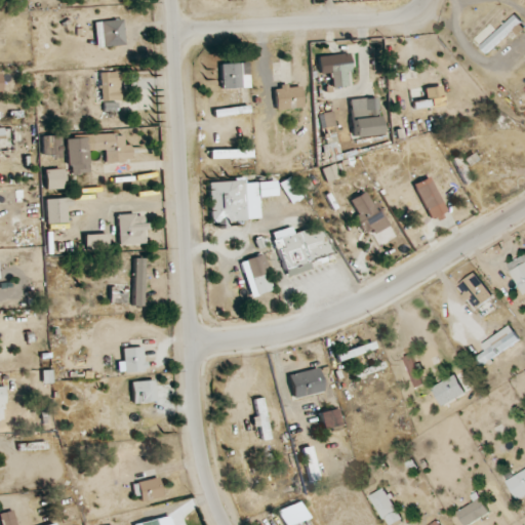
[(522,22),(515,14),(481,46),(488,53),(522,22)]
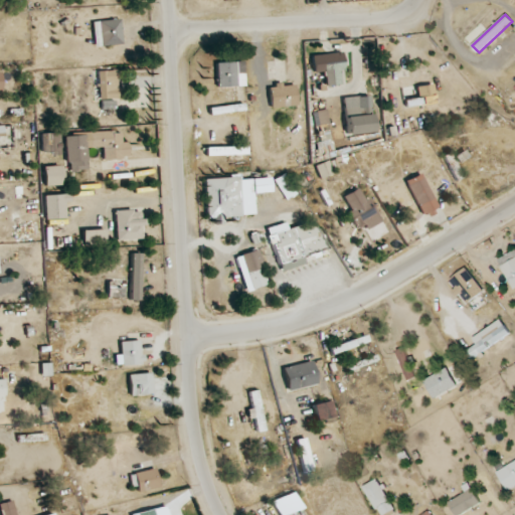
[(95,45),(123,43),(122,18),(93,20),(95,45)]
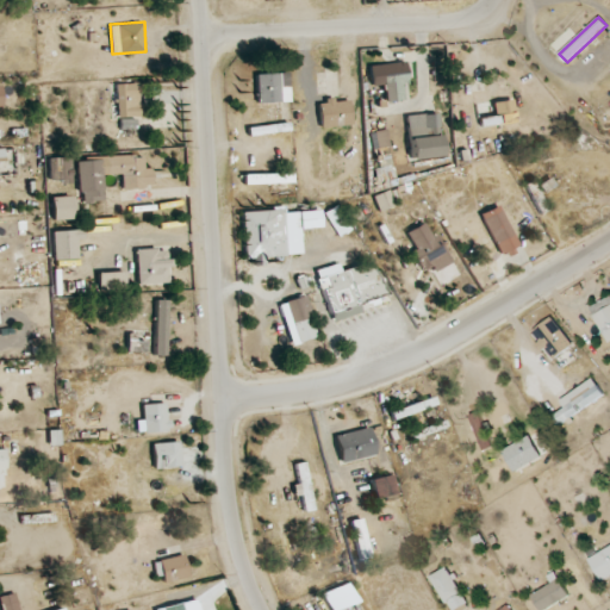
[(383,99),(406,100),(409,66),(372,62),(369,87),(383,88),(383,99)]
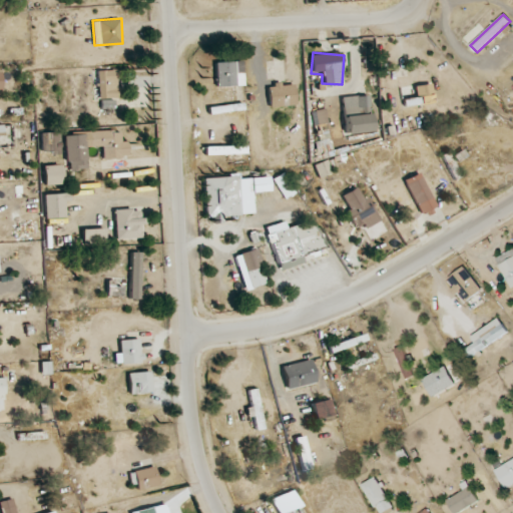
[(216,86),(244,85),(244,61),(216,61),(216,86)]
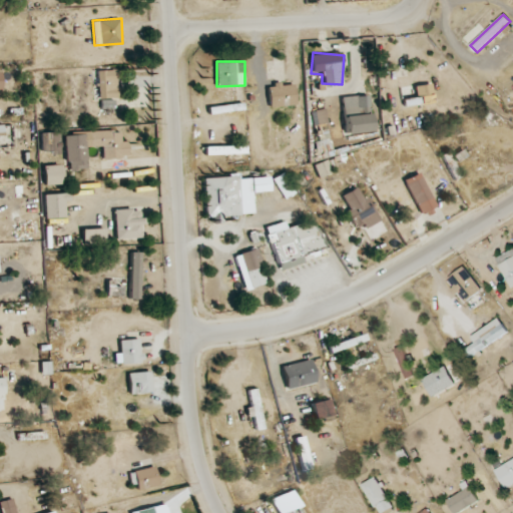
[(98,70),(98,99),(117,99),(117,70),(98,70)]
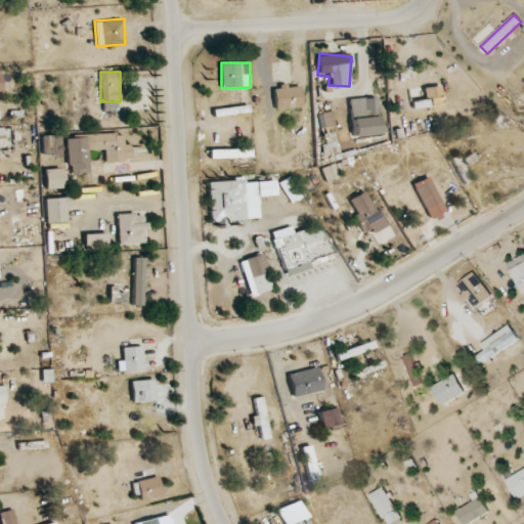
[(303,106),(301,83),(273,85),(275,110),(303,106)]
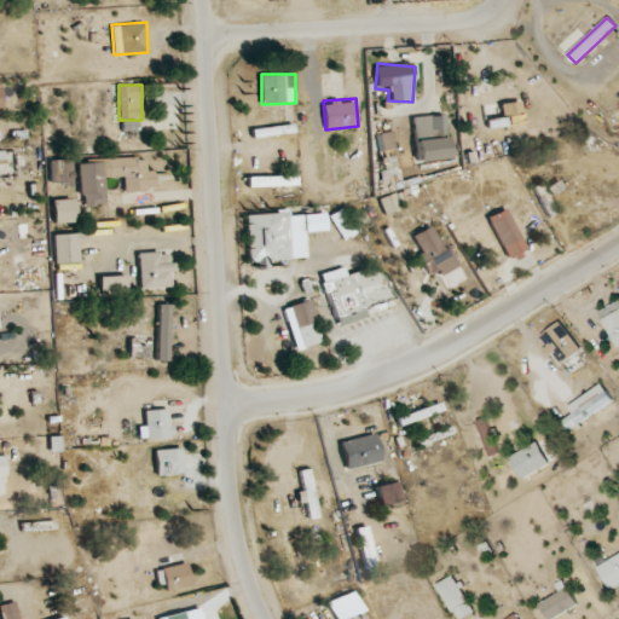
[(524,122),(520,102),(485,108),(489,128),(524,122)]
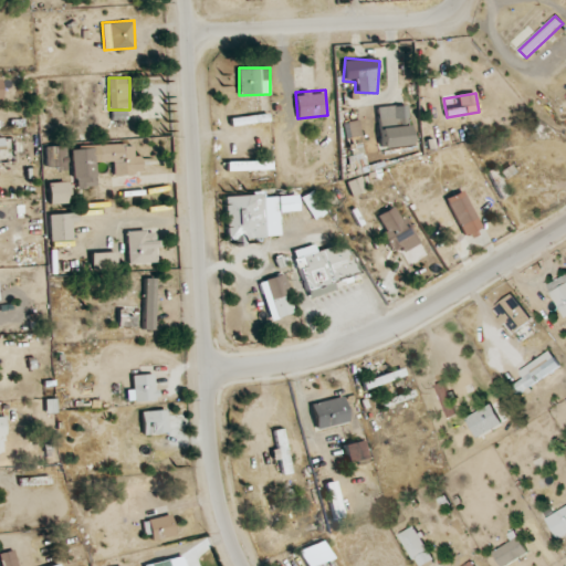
[(113,175),(143,175),(142,153),(129,154),(129,144),(72,145),(73,188),(96,187),(96,165),(113,164),(113,175)]
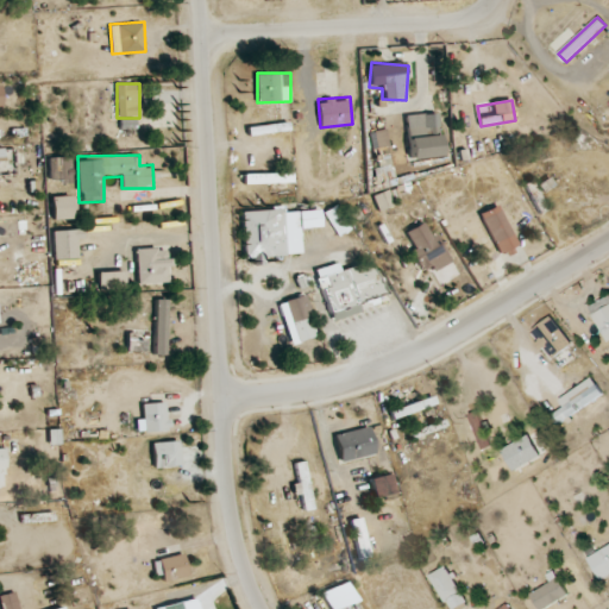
[(525,184),(540,211),(547,206),(532,181),(525,184)]
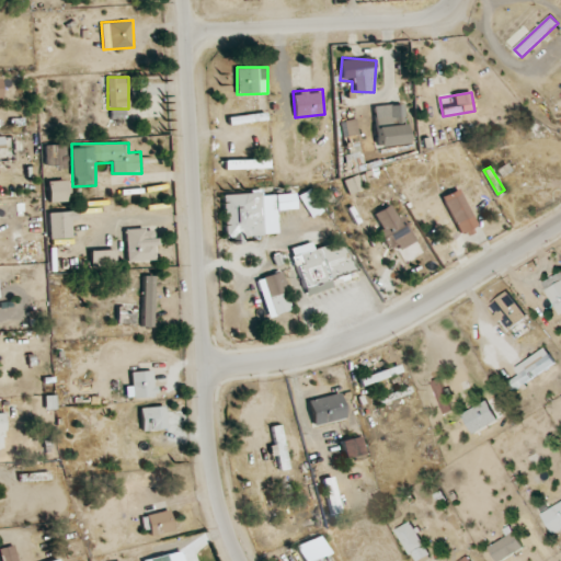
[(47,180),(48,202),(70,202),(70,180),(47,180)]
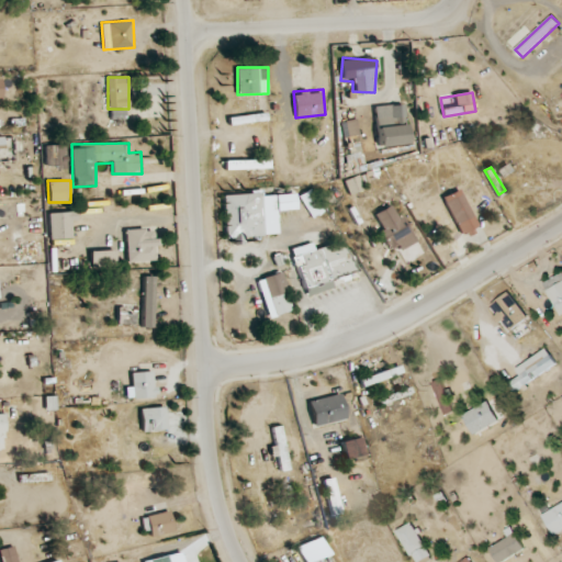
[(463,235),(481,225),(460,188),(442,198),(463,235)]
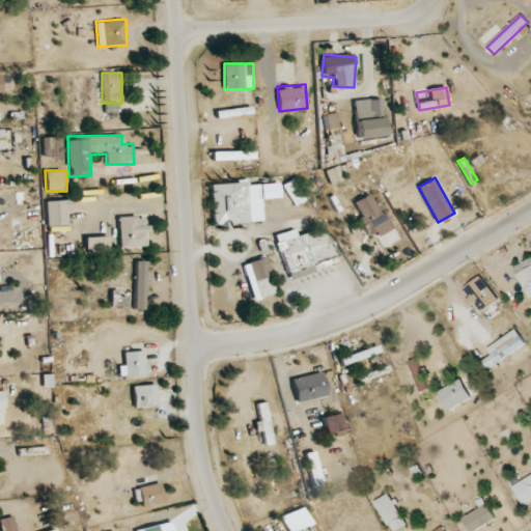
[(307,198),(294,178),(282,186),(297,206),(307,198)]
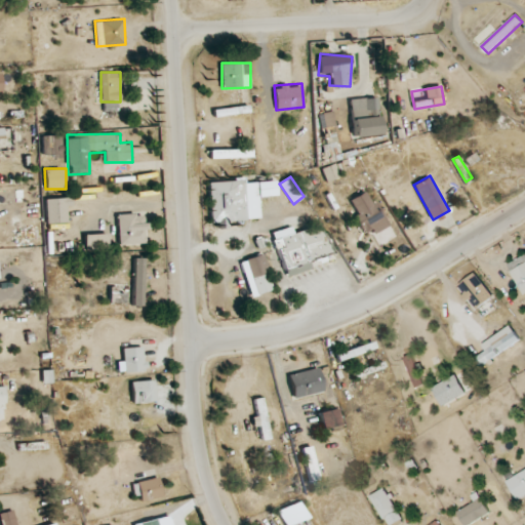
[(260,197),(277,197),(276,179),(209,180),(210,223),(260,221),(260,197)]
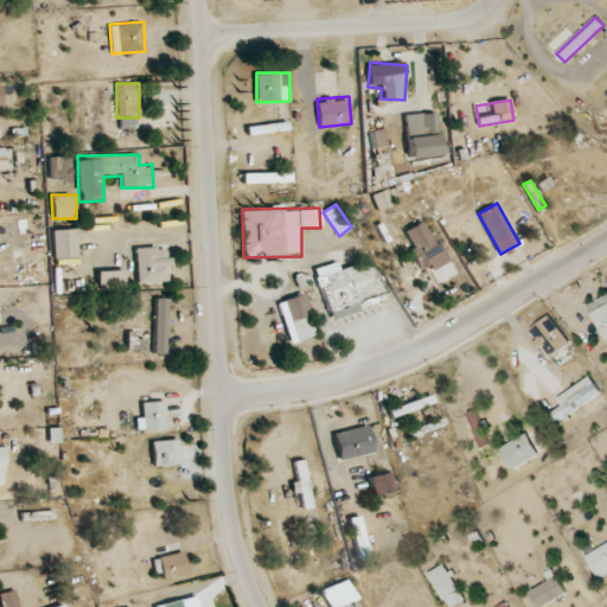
[(411,268),(443,267),(442,229),(425,230),(425,225),(409,227),(411,268)]
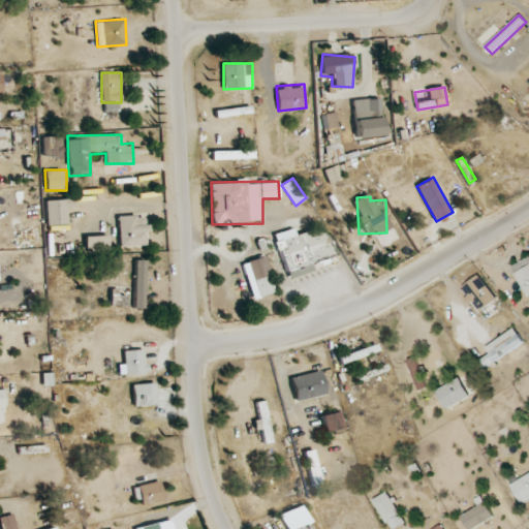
[(118,215),(119,246),(146,245),(146,215),(118,215)]
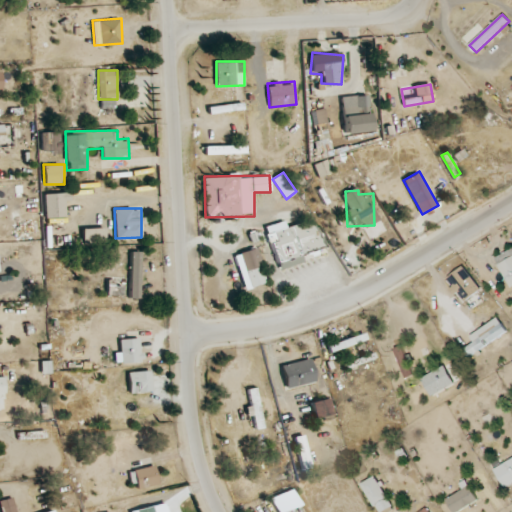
[(267,235),(280,268),(331,254),(309,219),(267,235)]
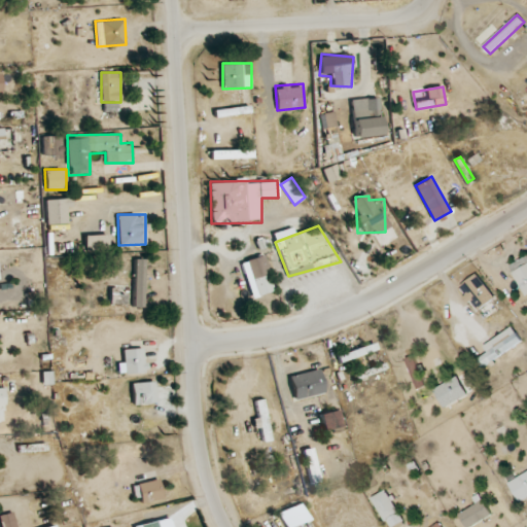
[(84,250),(107,250),(107,235),(84,235),(84,250)]
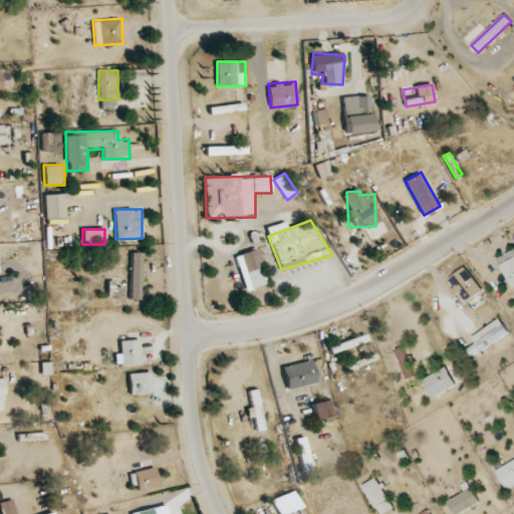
[(248,291),(271,281),(258,248),(234,257),(248,291)]
